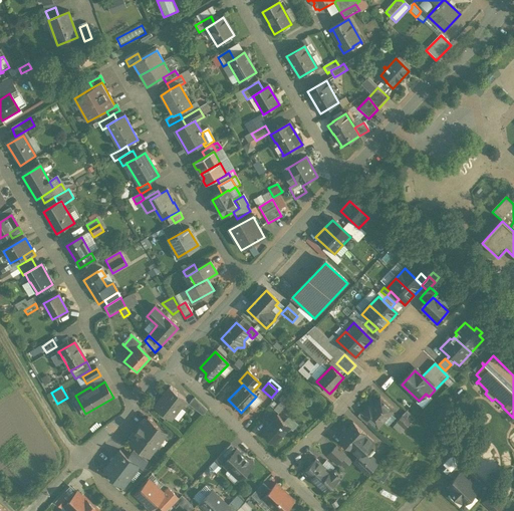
[(186,401),(170,389),(156,407),(172,419),(186,401)]
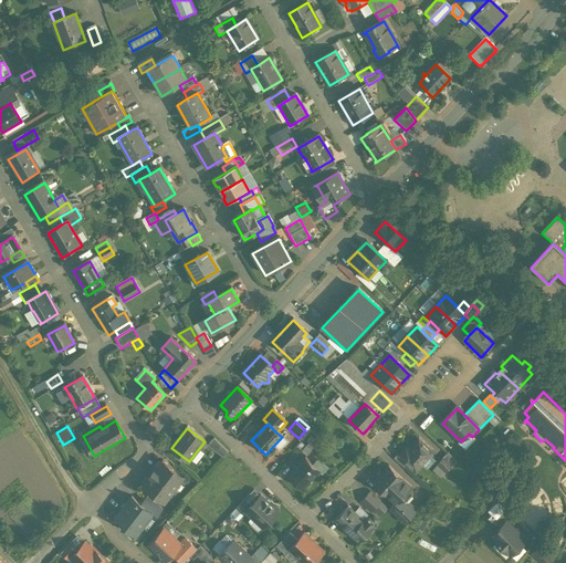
[(229,454),(215,439),(208,447),(223,459),(229,454)]
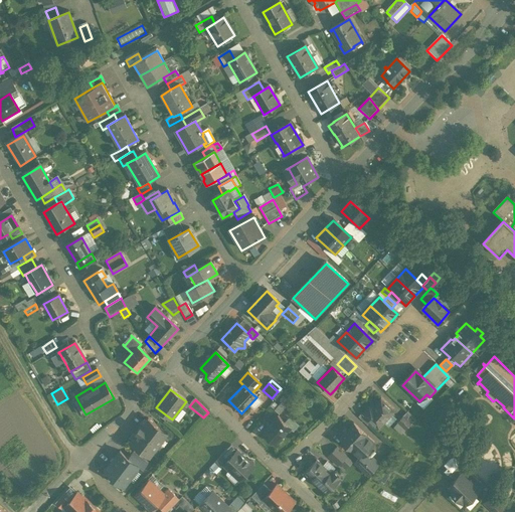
[(381,400),(371,410),(369,408),(363,414),(363,415),(371,422),(378,430),(394,412),(381,400)]
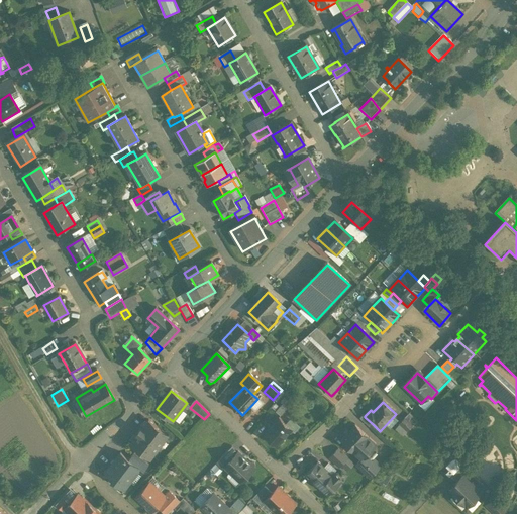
[(283,405),(278,411),(282,415),(288,409),(285,407),(283,405)]
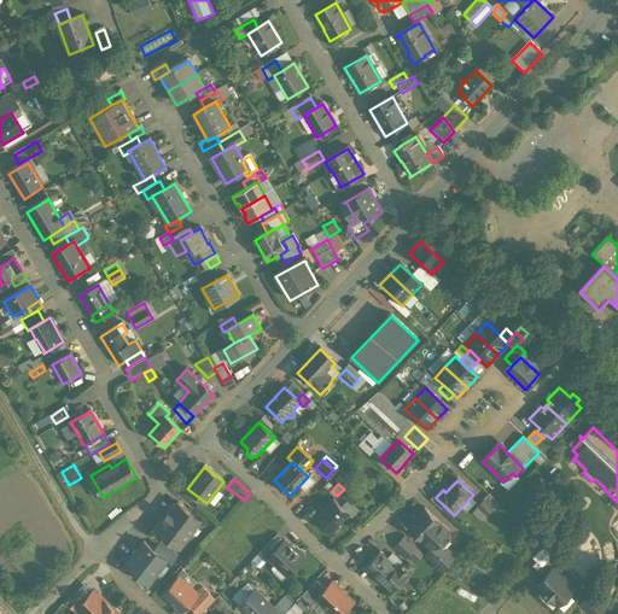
[(445,507),(436,498),(436,497),(435,496),(430,501),(441,512),(445,507)]
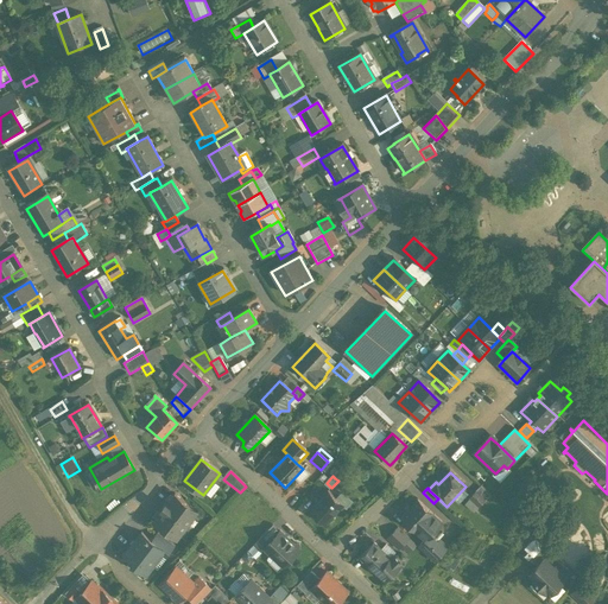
[(489,497),(480,488),(475,494),(485,503),(489,497)]
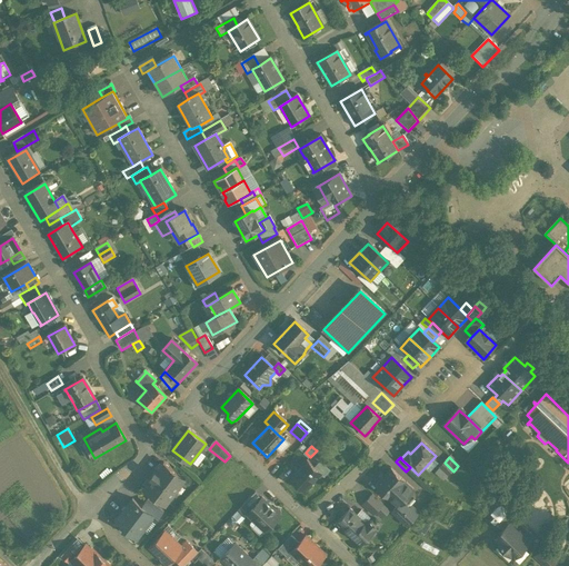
[(318,472),(307,462),(289,478),(303,493),(306,490),(306,492),(311,486),(310,486),(321,475),(325,470),(321,467),(318,472)]
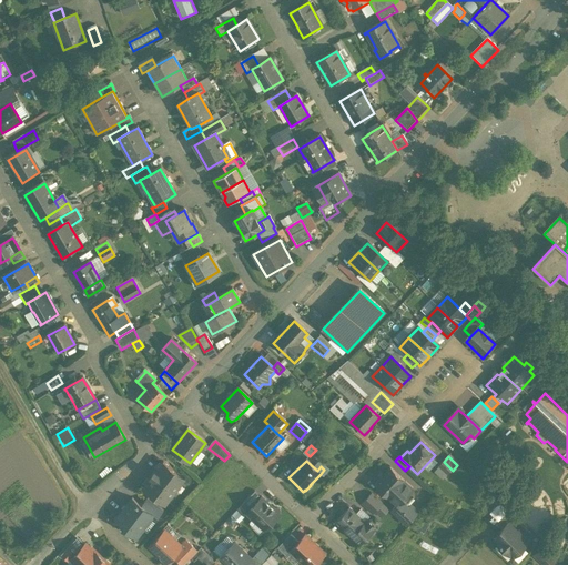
[(453,471),(444,462),(438,467),(447,476),(453,471)]
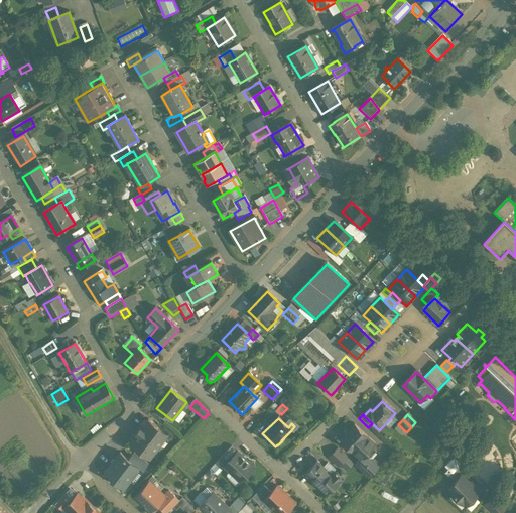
[(167,435),(148,420),(141,429),(140,429),(137,434),(138,434),(131,443),(150,459),(167,435)]
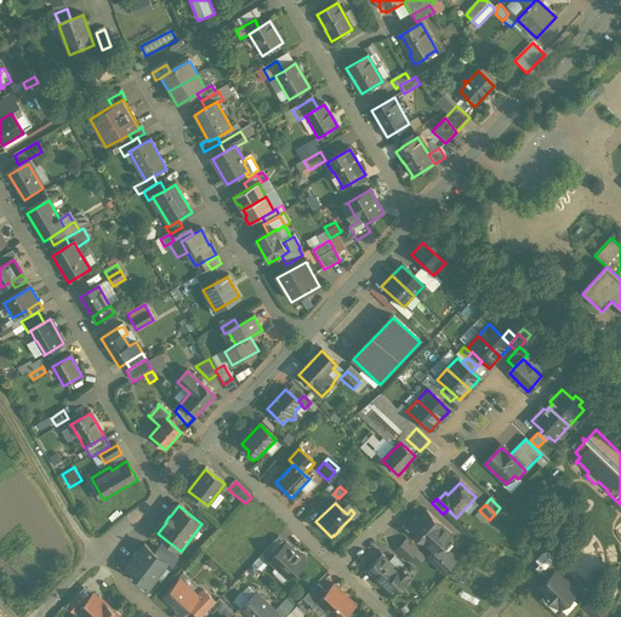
[(451,536),(426,513),(410,530),(434,553),(439,548),(445,543),(451,536)]
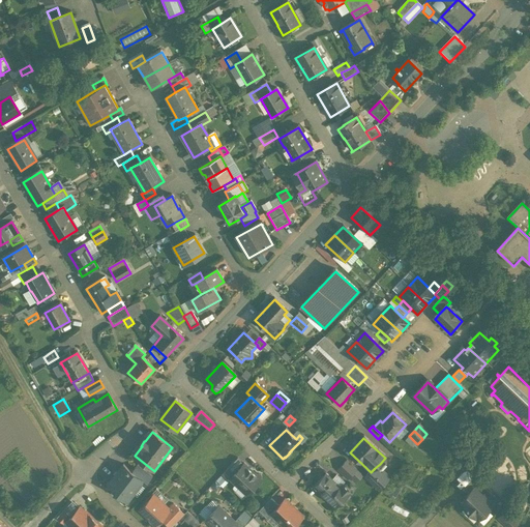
[(237,460),(229,468),(235,474),(243,465),(237,460)]
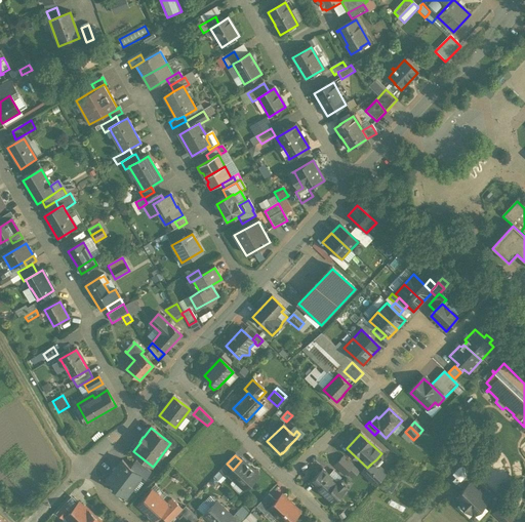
[(253,472),(242,460),(241,460),(233,470),(228,475),(237,483),(239,483),(245,489),(258,476),(257,476),(257,472),(256,472),(253,472)]
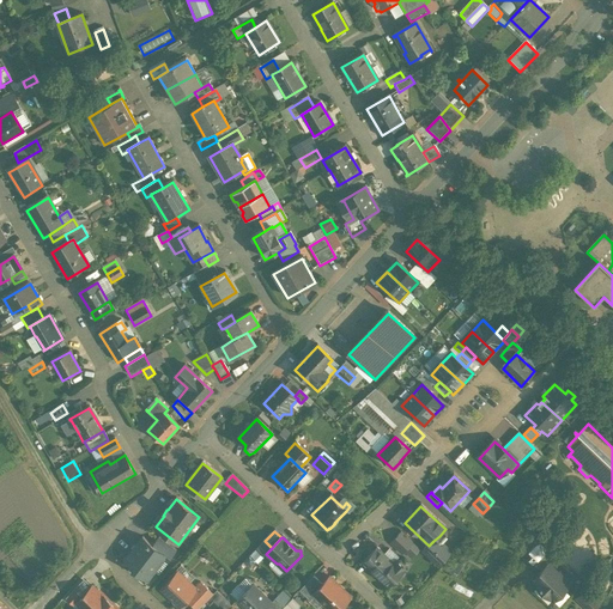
[(153,546),(143,539),(126,561),(137,570),(135,571),(147,579),(163,560),(165,555),(153,546)]
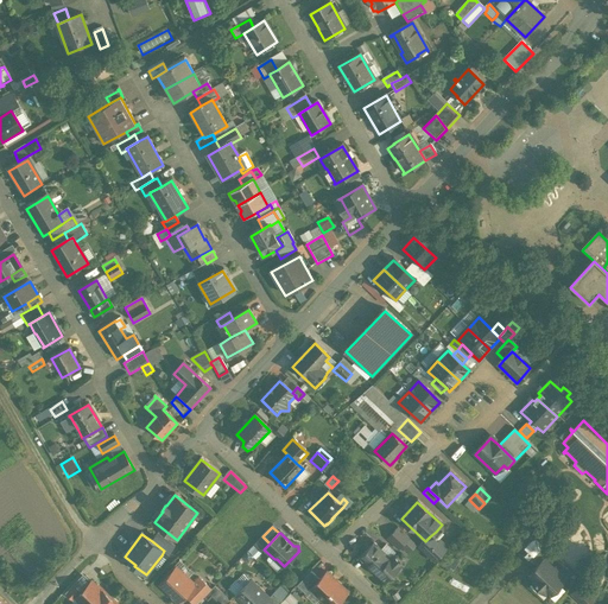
[(175,547),(158,534),(152,541),(164,551),(162,555),(166,559),(175,547)]
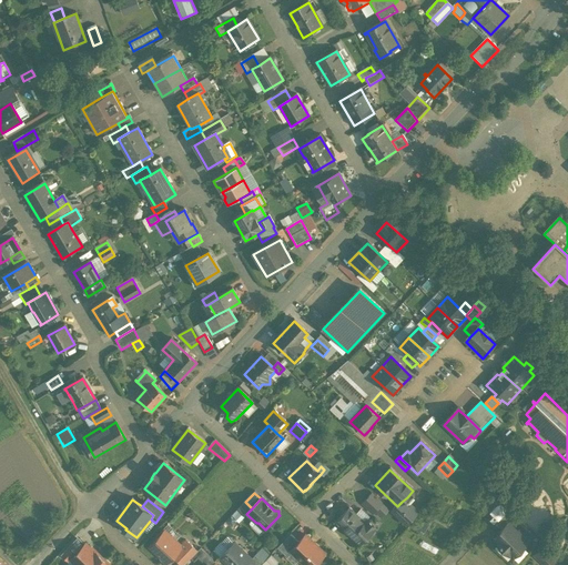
[(368,500),(362,505),(372,515),(378,510),(368,500)]
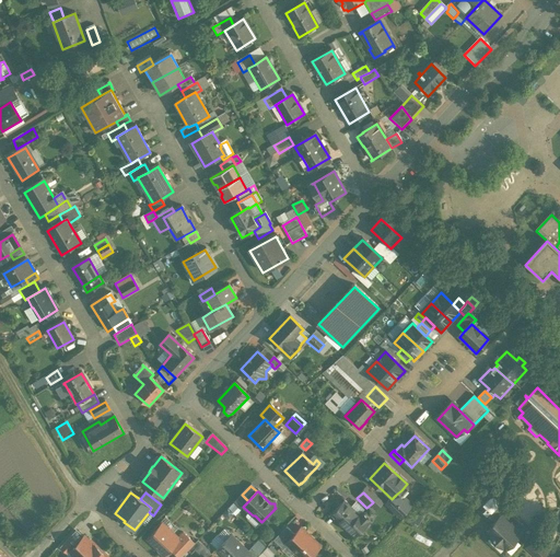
[(242,495),(236,501),(243,507),(248,501),(242,495)]
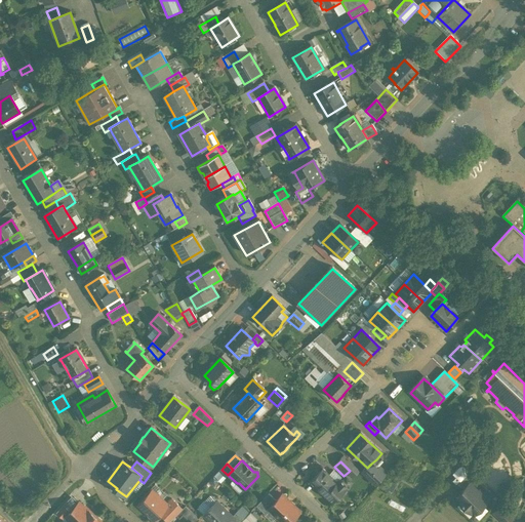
[(376,469),(371,464),(367,468),(362,474),(371,483),(374,480),(379,484),(388,476),(378,468),(376,469)]
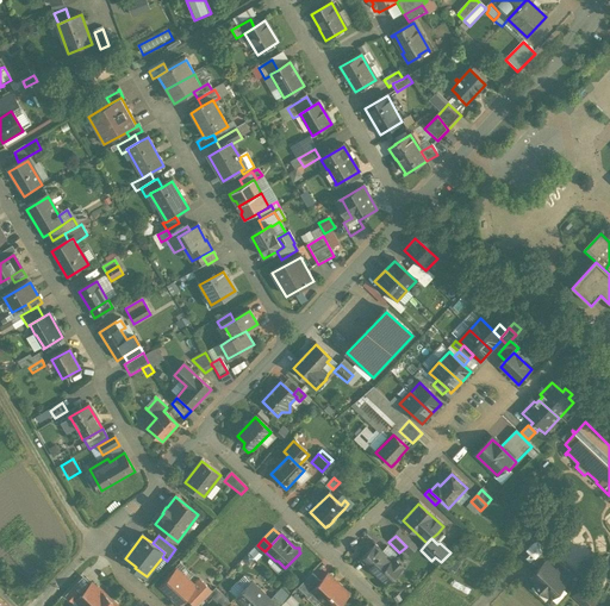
[(391,562),(374,547),(361,561),(378,576),(377,576),(386,585),(403,567),(393,558),(391,562)]
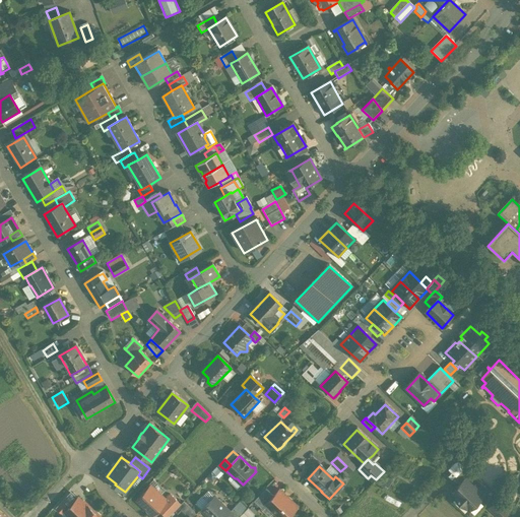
[(464,469),(453,480),(459,486),(465,480),(468,483),(473,478),(464,469)]
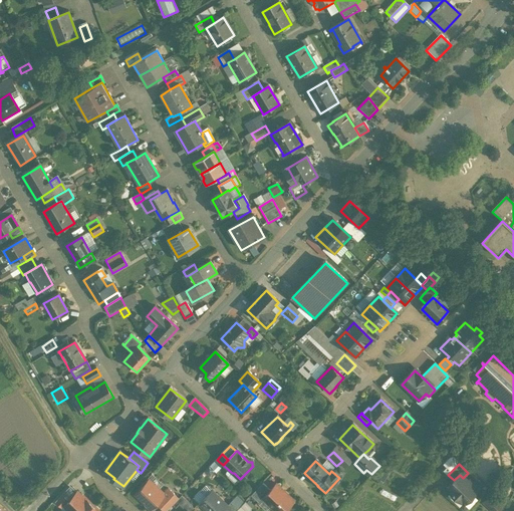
[(469,482),(468,483),(463,478),(460,475),(454,480),(452,483),(453,484),(448,490),(464,506),(478,490),(469,482)]
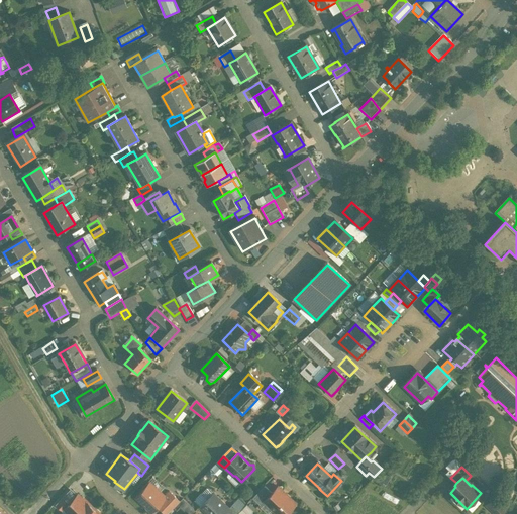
[(265,487),(252,500),(261,507),(265,503),(272,495),(265,487)]
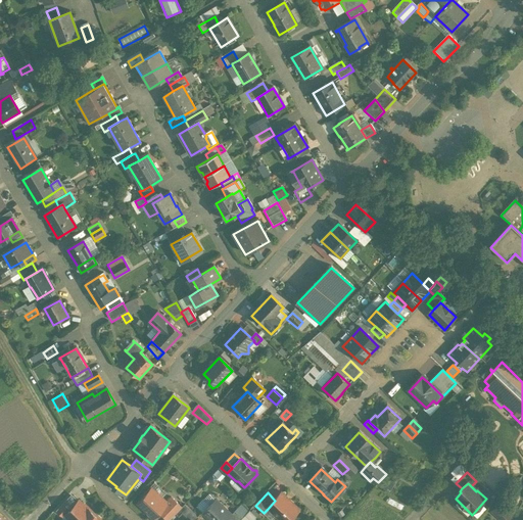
[(290,519),(299,511),(281,493),(275,501),(268,509),(279,519),(290,519)]
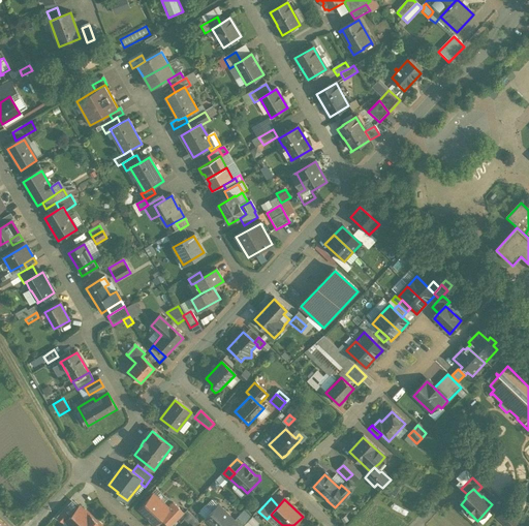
[(168,509),(158,500),(153,500),(150,503),(148,501),(139,511),(155,525),(161,519),(168,511),(168,509)]
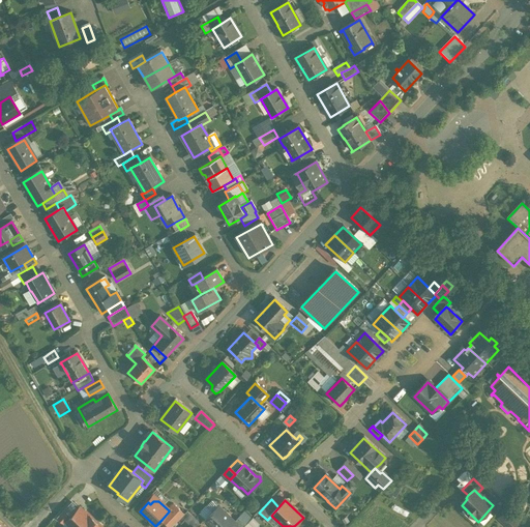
[(184,516),(173,505),(169,510),(169,511),(162,520),(168,526),(174,526),(178,522),(184,516)]
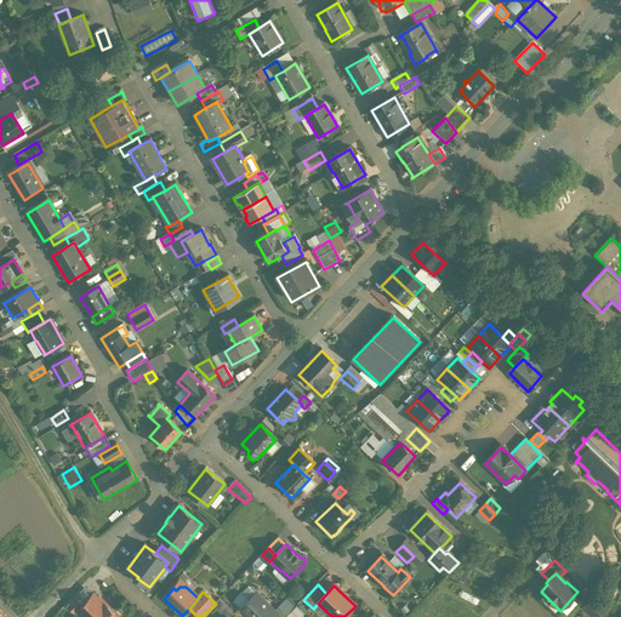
[(103,604),(93,595),(77,612),(80,616),(106,616),(112,611),(104,603),(103,604)]
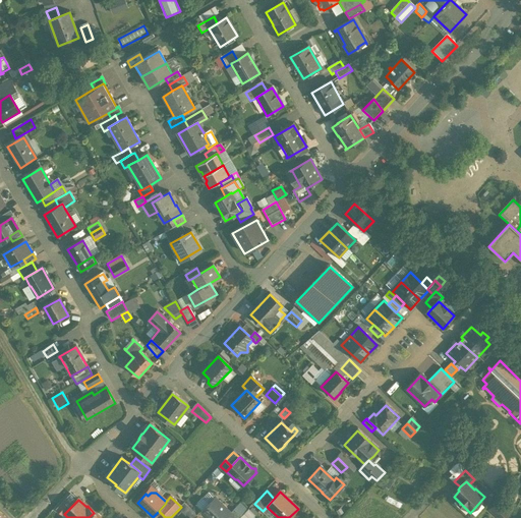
[(230,514),(215,500),(203,512),(209,517),(227,517),(230,514)]
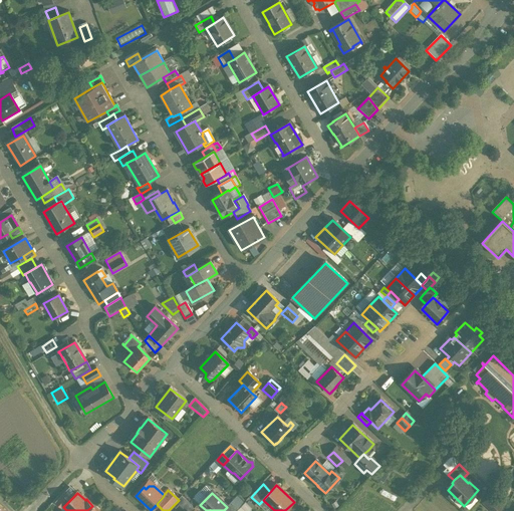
[(502,510),(505,507),(491,495),(483,504),(490,510),(502,510)]
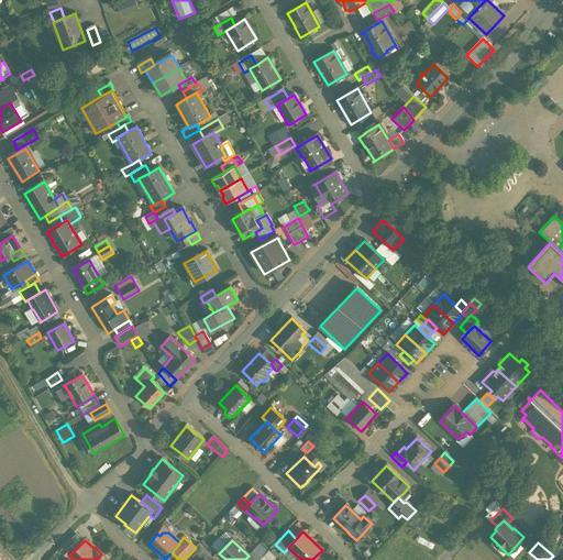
[(196,548),(189,555),(192,558),(196,555),(199,557),(205,551),(198,545),(196,548)]
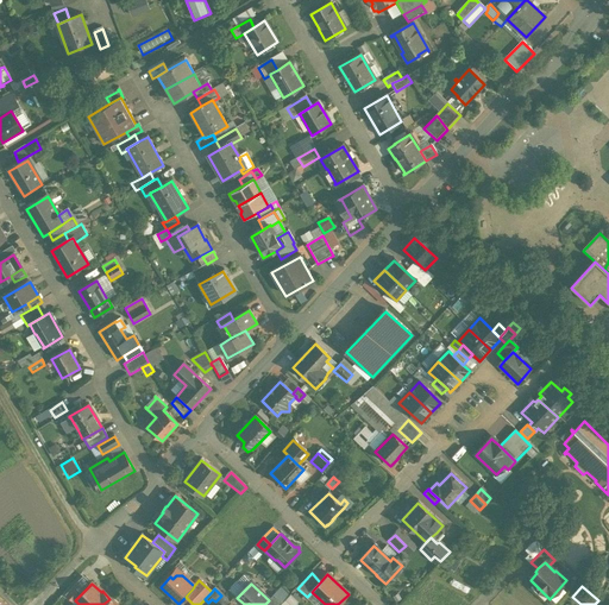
[(274,597),(274,596),(269,600),(265,604),(282,604),(286,602),(289,597),(281,590),(274,597)]
